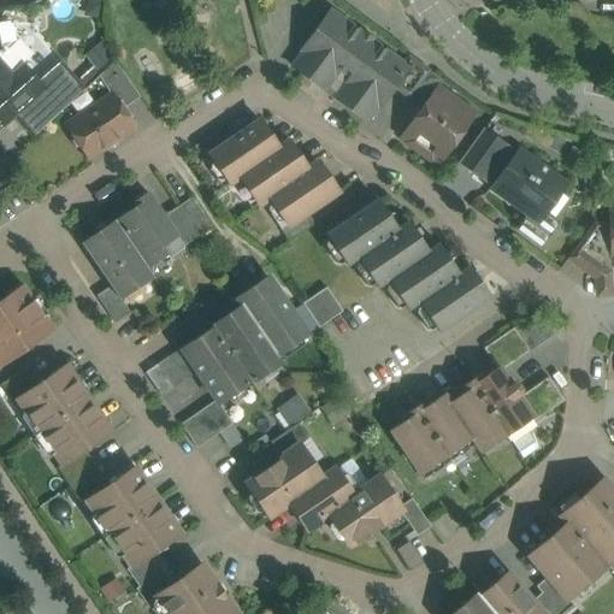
[(406,62),(332,9),(303,48),(306,51),(295,64),(369,118),(379,104),(382,105),(396,84),(411,65),(406,62)]
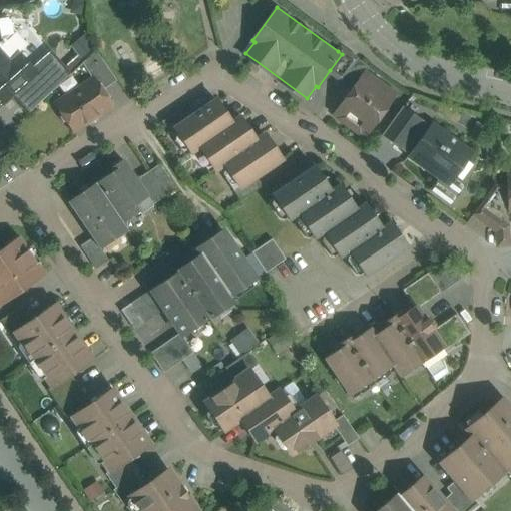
[(10,16),(0,17),(0,96),(4,101),(20,86),(38,70),(36,67),(21,50),(24,47),(25,43),(16,33),(12,33),(9,18),(10,18),(10,16)]
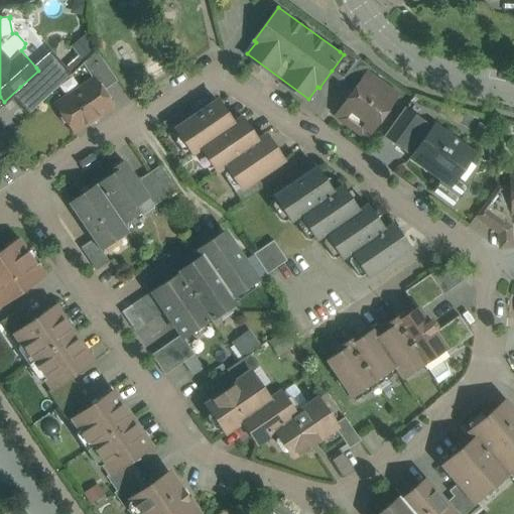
[(362,57),(344,44),(340,51),(344,54),(332,71),(345,81),(348,78),(362,57)]
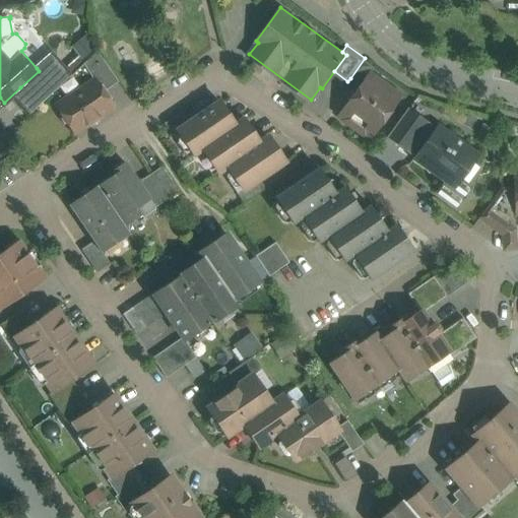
[(120,80),(100,50),(85,62),(95,78),(96,78),(105,90),(120,80)]
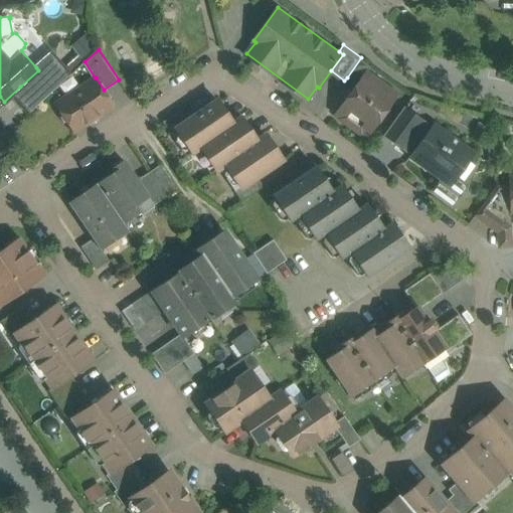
[(51,53),(36,67),(38,70),(39,70),(20,87),(37,105),(70,74),(51,53)]
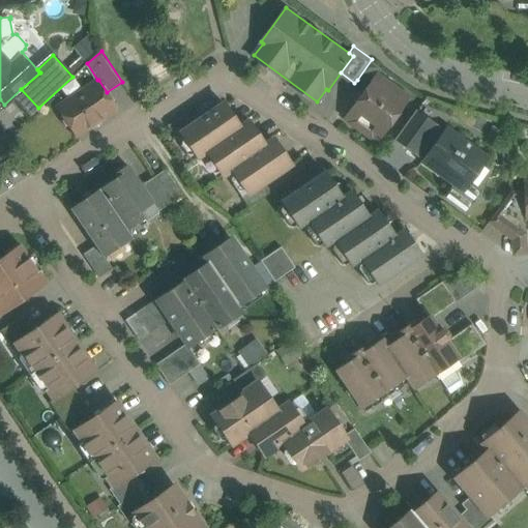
[(372,59),(357,80),(367,87),(377,74),(378,74),(382,67),(372,59)]
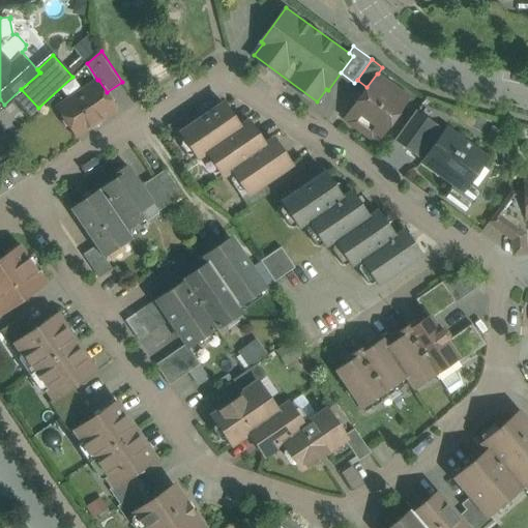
[(378,74),(377,74),(367,87),(348,114),(362,124),(362,128),(373,136),(377,135),(381,138),(410,97),(378,74)]
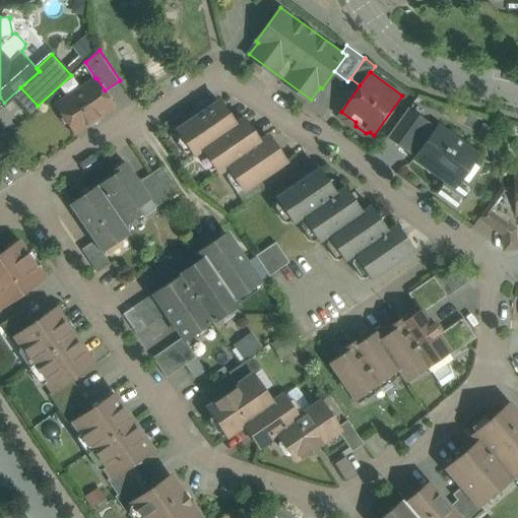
[(95,78),(59,104),(64,112),(62,117),(66,123),(71,122),(77,130),(114,106),(105,90),(96,78),(95,78)]
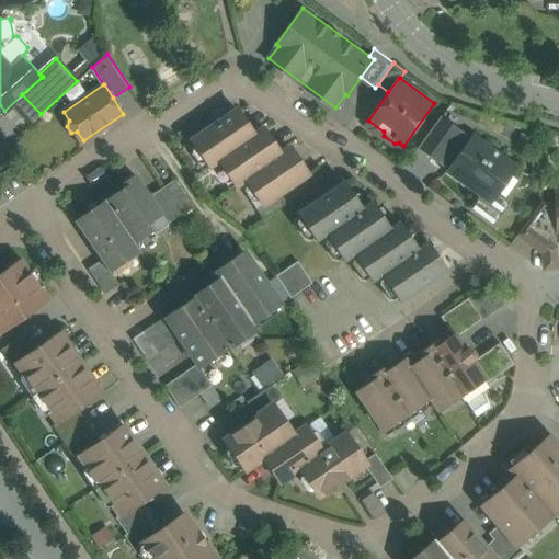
[(345,125),(358,104),(345,97),(333,117),(345,125)]
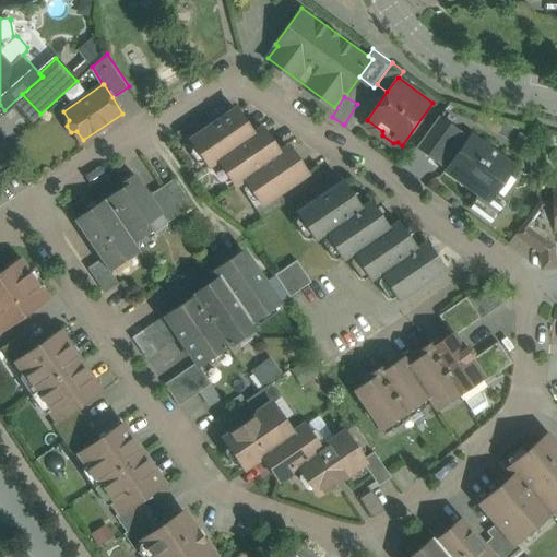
[(220,158),(256,132),(238,107),(211,127),(192,139),(193,140),(211,165),(220,158)]
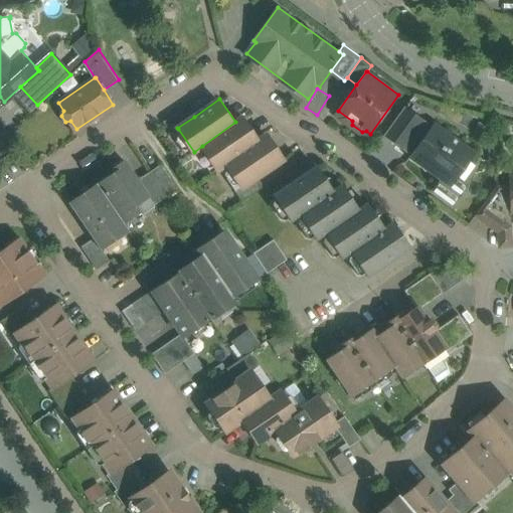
[(425,120),(406,105),(385,134),(405,149),(425,120)]
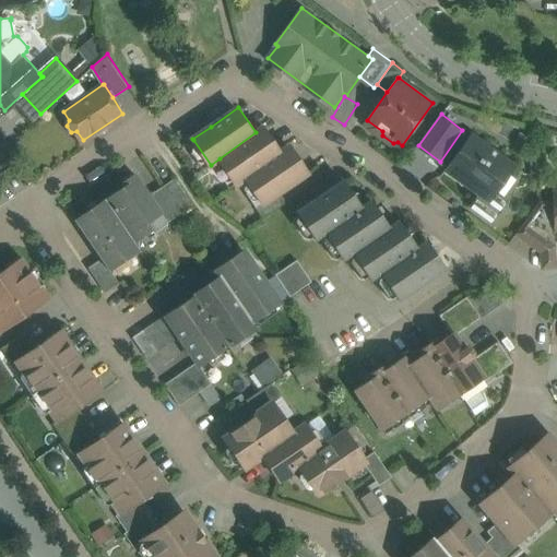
[(202,115),(179,131),(187,143),(193,140),(192,139),(211,127),(202,115)]
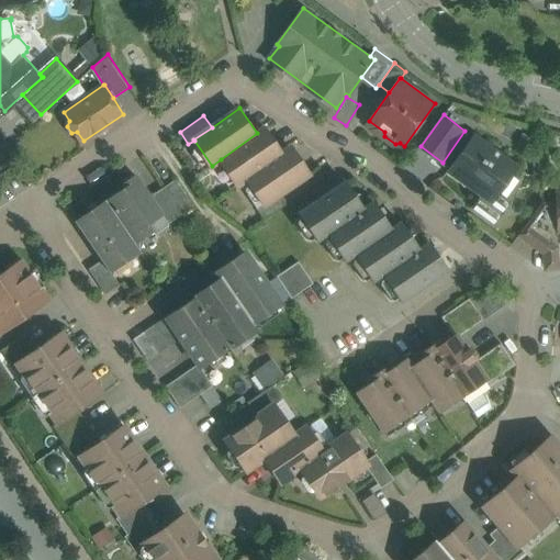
[(257,133),(221,159),(238,185),(247,178),(283,153),(283,152),(266,126),(257,133)]
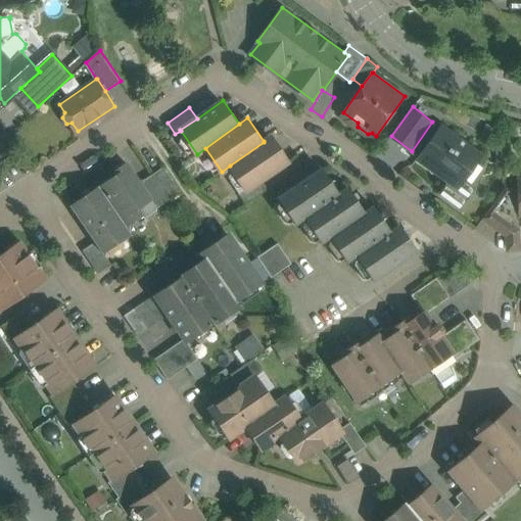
[(483,153),(442,124),(439,127),(432,122),(412,151),(418,156),(417,158),(450,181),(440,193),(461,207),(475,187),(465,180),(483,153)]
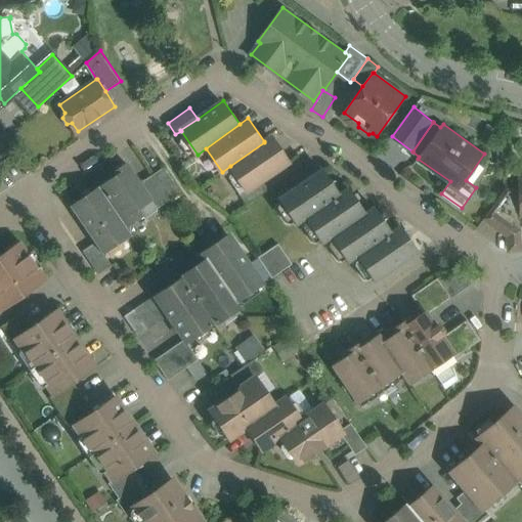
[(264,142),(230,166),(246,189),(247,190),(263,178),(290,161),(272,136),(264,141),(264,142)]
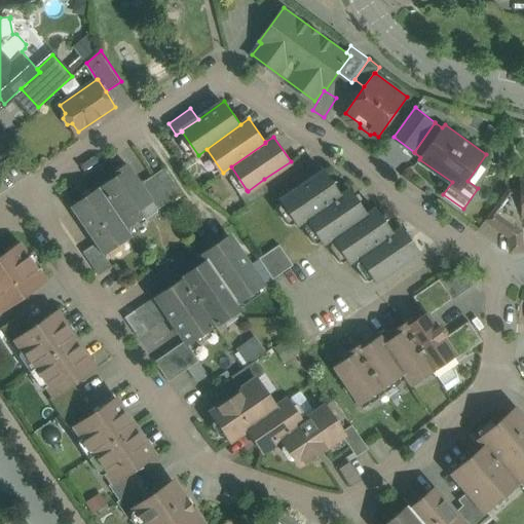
[(128,162),(113,173),(115,177),(100,187),(127,227),(145,216),(140,209),(152,200),(153,199),(142,183),(128,162)]
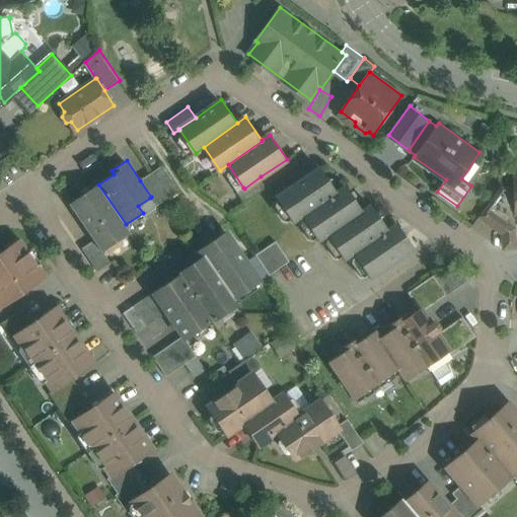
[(180,190),(163,164),(152,172),(169,197),(180,190)]
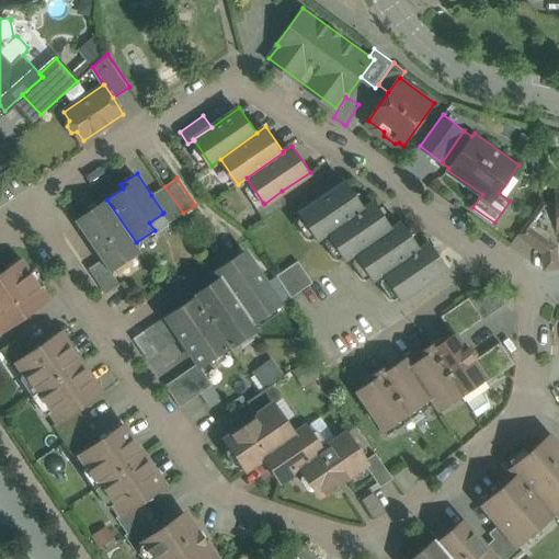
[(328,234),(364,206),(346,180),(299,212),(318,240),(328,234)]
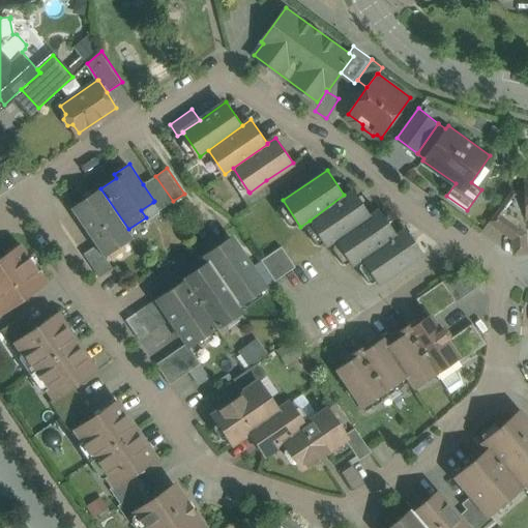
[(173,201),(155,176),(143,184),(154,201),(153,202),(159,210),(173,201)]
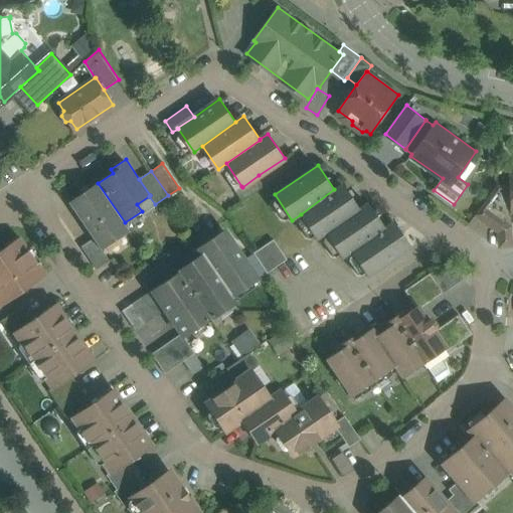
[(259,175),(242,187),(241,186),(236,189),(243,200),(266,185),(259,175)]
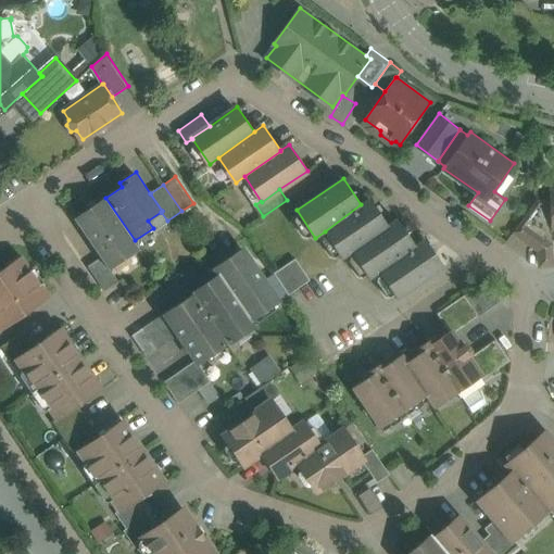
[(105,198),(76,217),(102,256),(110,268),(111,267),(140,248),(135,240),(105,198)]
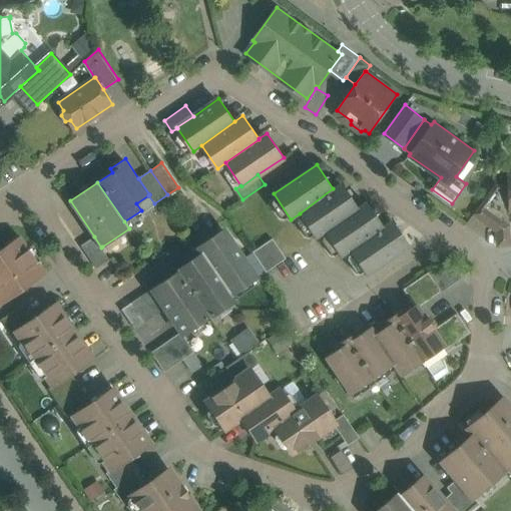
[(333,188),(300,213),(317,237),(325,231),(359,207),(342,182),(333,188)]
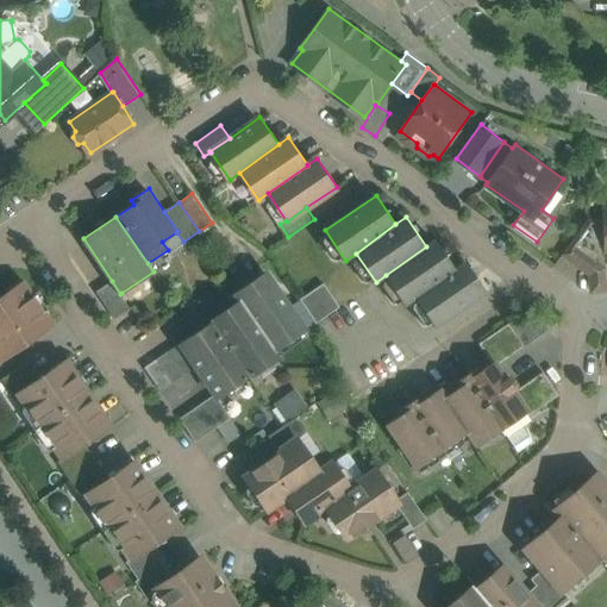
[(606,217),(589,218),(568,246),(593,264),(595,260),(599,255),(606,255),(606,217)]
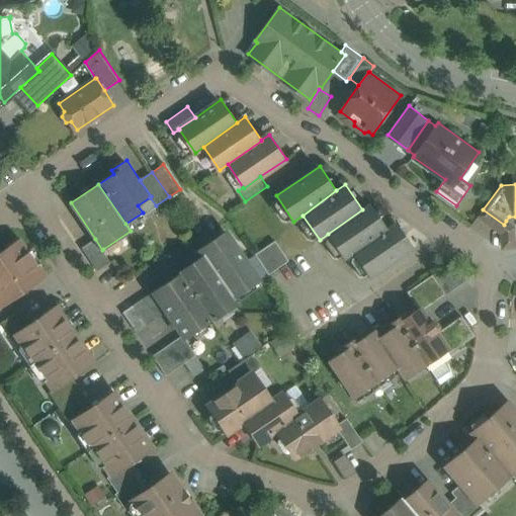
[(362,209),(328,234),(345,259),(354,253),(388,228),(370,203),(362,209)]
